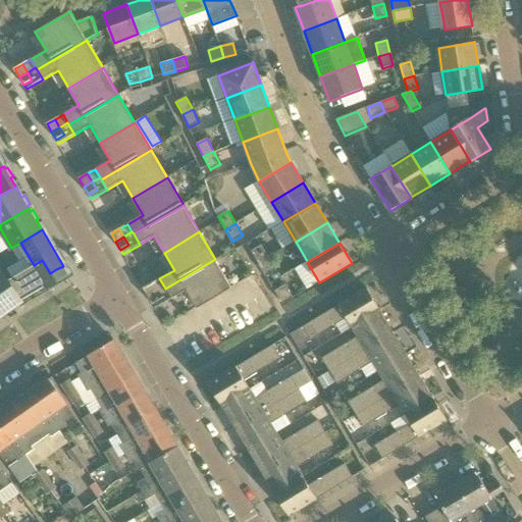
[(259,264),(269,258),(261,245),(251,251),(259,264)]
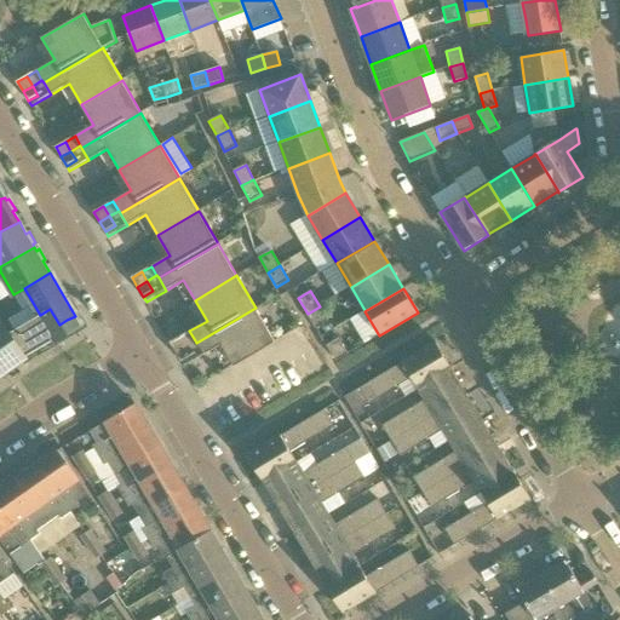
[(308,314),(316,328),(328,321),(320,306),(308,314)]
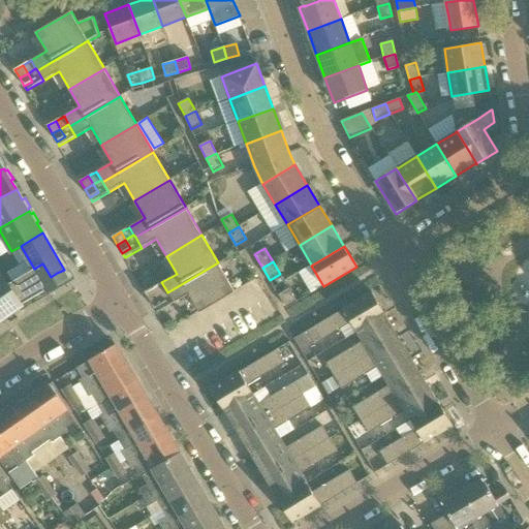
[(236,292),(218,262),(167,292),(174,303),(189,294),(200,313),(236,292)]
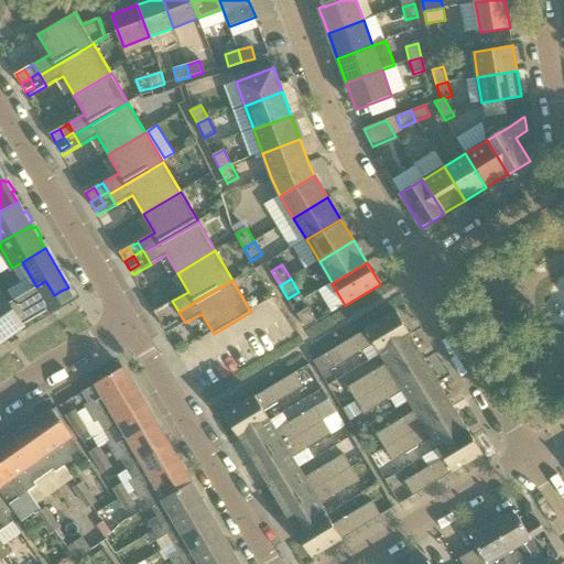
[(36,286),(8,304),(23,326),(51,311),(66,301),(61,291),(54,295),(45,281),(36,286)]
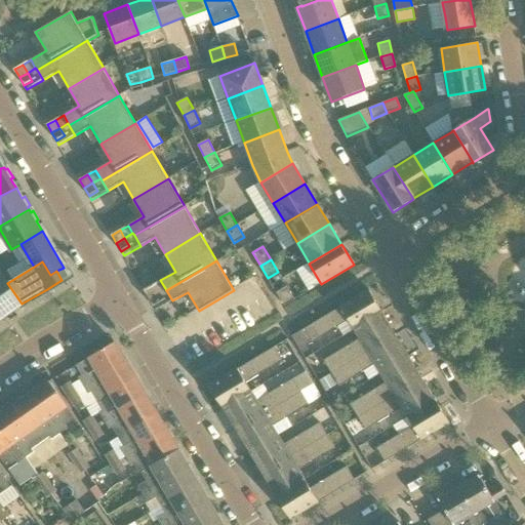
[(1,274),(0,274),(0,314),(2,317),(22,304),(7,283),(1,274)]
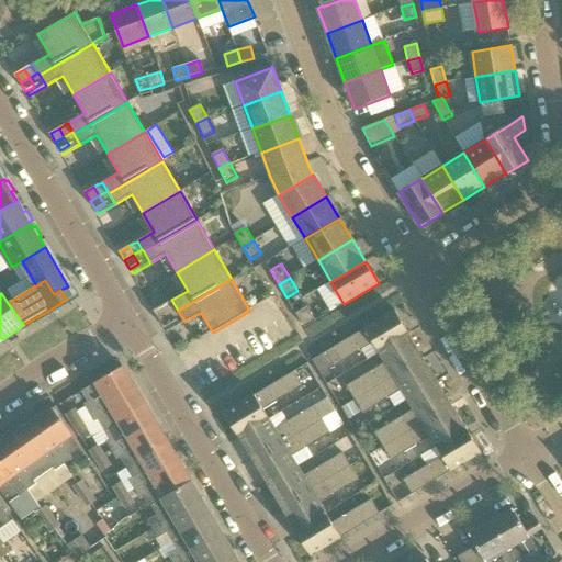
[(163,305),(168,314),(177,308),(171,300),(163,305)]
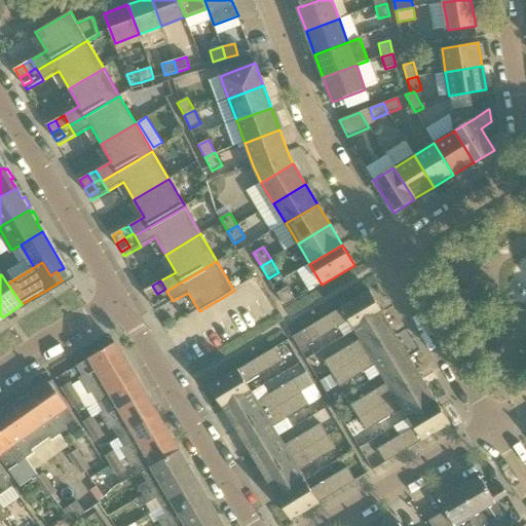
[(149,299),(157,294),(152,286),(144,291),(149,299)]
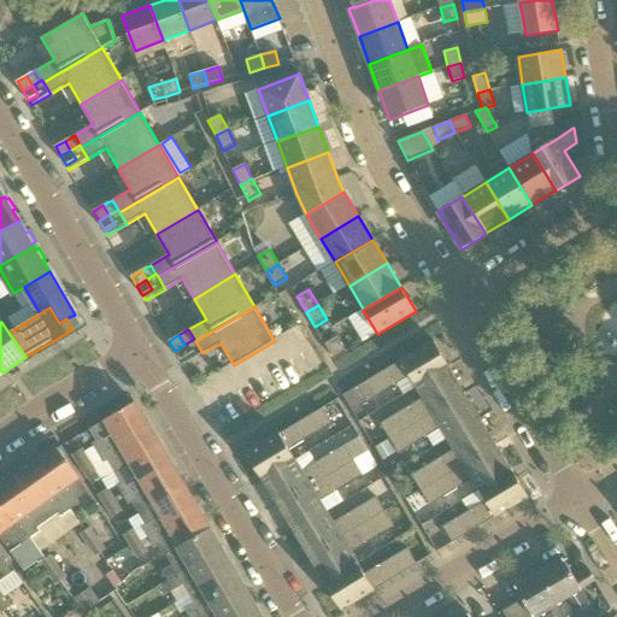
[(338,336),(325,344),(335,359),(347,352),(338,336)]
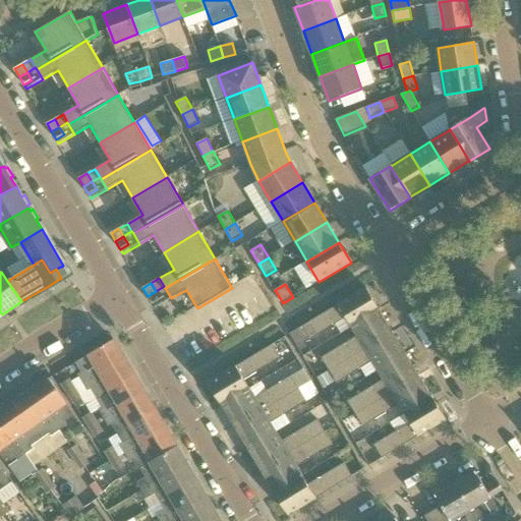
[(164,286),(156,291),(161,299),(153,304),(155,308),(171,298),(165,288),(164,286)]
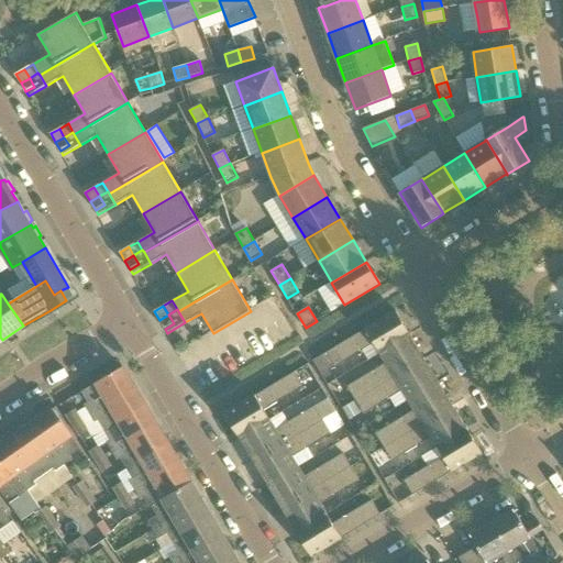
[(322,375),(354,355),(374,343),(381,353),(410,335),(396,311),(313,361),(322,375)]
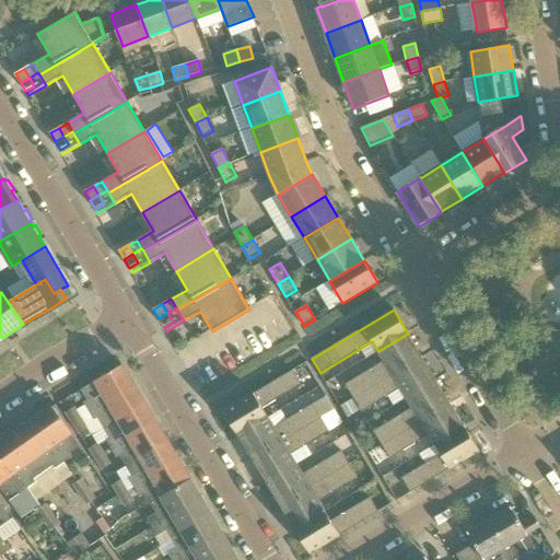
[(159,318),(164,327),(173,322),(167,313),(159,318)]
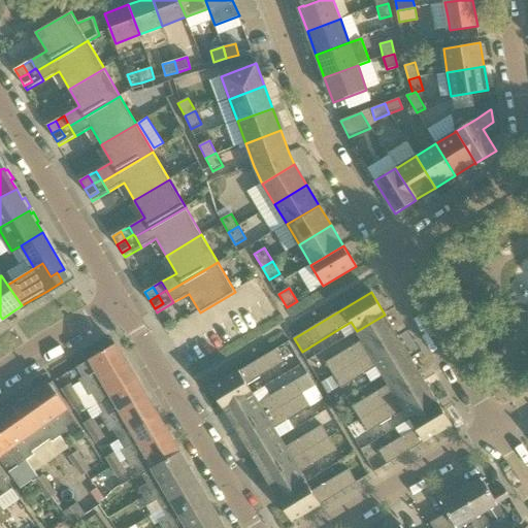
[(333,375),(398,336),(386,316),(385,315),(357,331),(358,332),(363,340),(326,362),(333,375)]
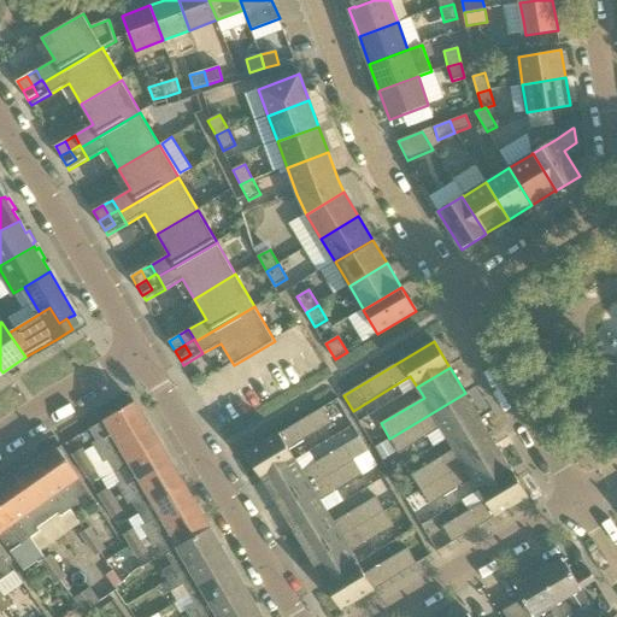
[(399,453),(419,441),(442,428),(448,439),(481,418),(465,393),(389,439),(399,453)]
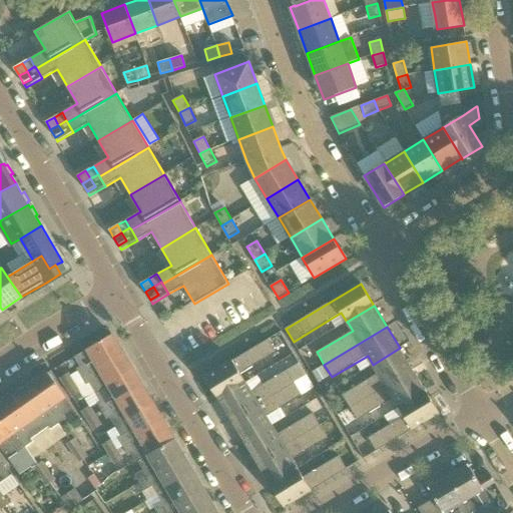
[(79,373),(81,377),(123,352),(114,337),(110,336),(74,357),(80,367),(76,369),(79,373)]
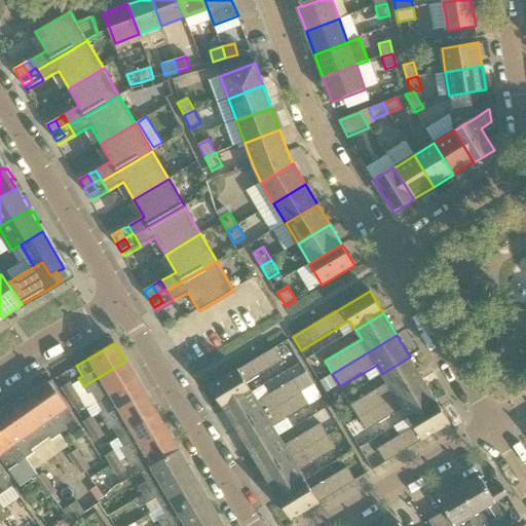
[(246,383),(265,372),(283,361),(275,347),(210,387),(224,410),(252,392),(246,383)]
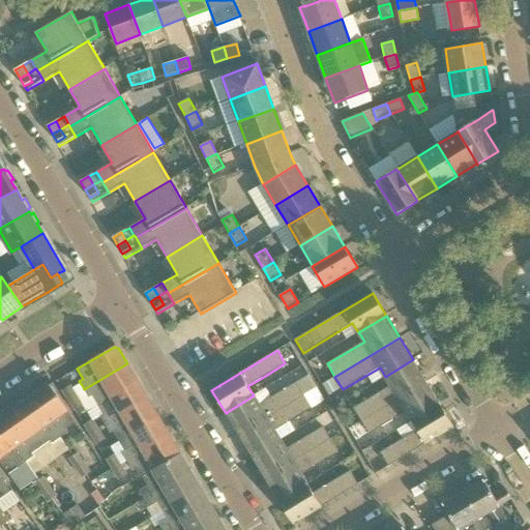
[(361,421),(427,382),(413,359),(385,377),(390,386),(354,408),(361,421)]
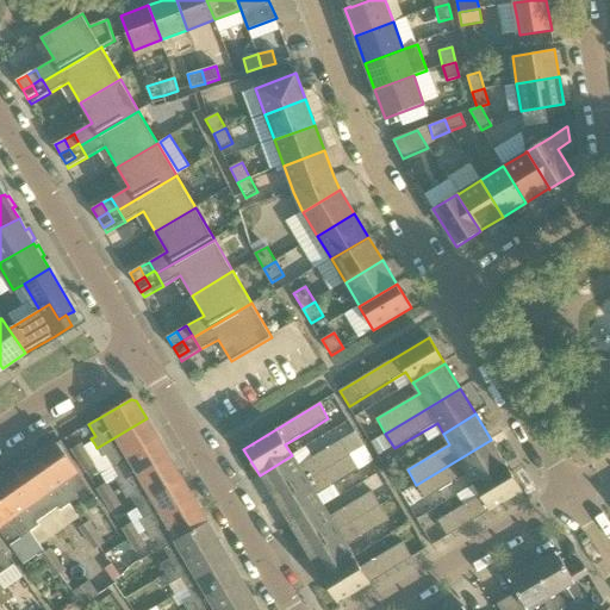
[(97,448),(103,456),(106,455),(112,466),(159,439),(147,418),(97,448)]
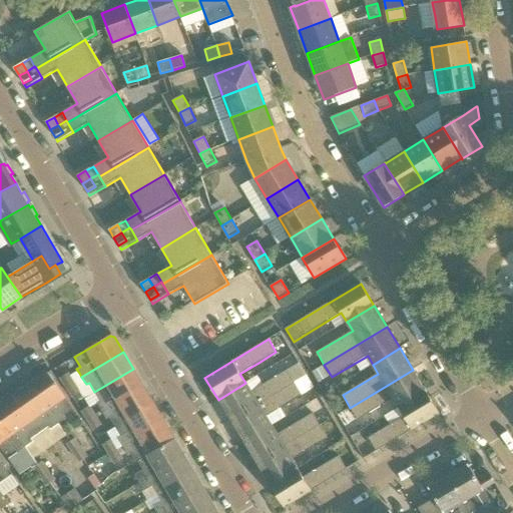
[(328,377),(322,366),(312,372),(319,382),(328,377)]
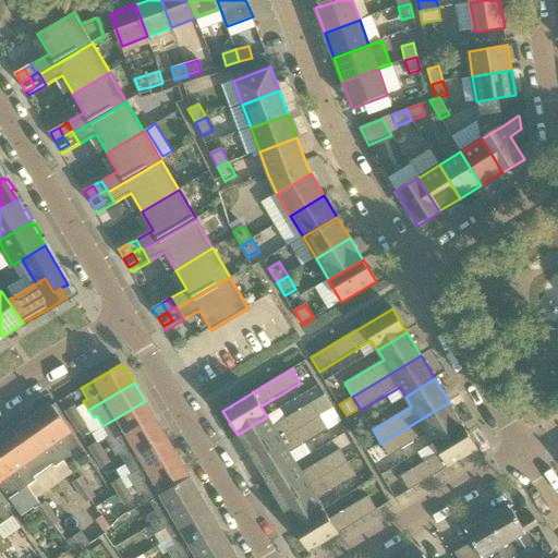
[(111,447),(156,420),(145,401),(102,426),(109,437),(106,438),(111,447)]
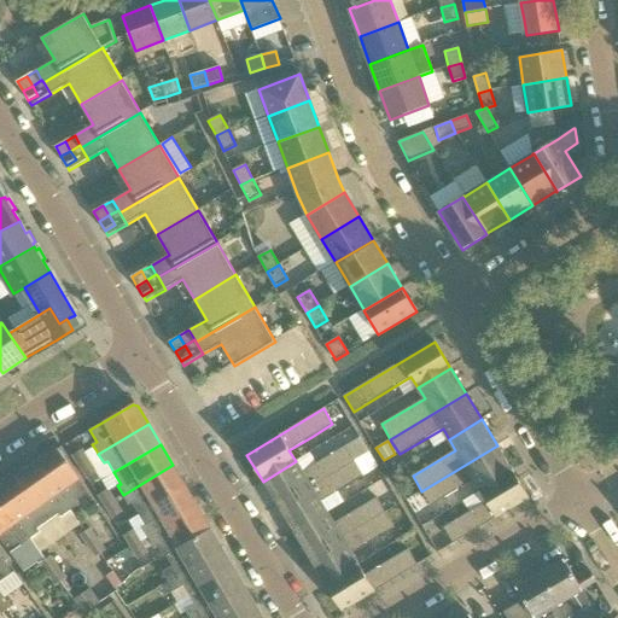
[(279,507),(355,461),(345,445),(302,472),(297,462),(296,462),(296,461),(263,482),(264,483),(279,507)]
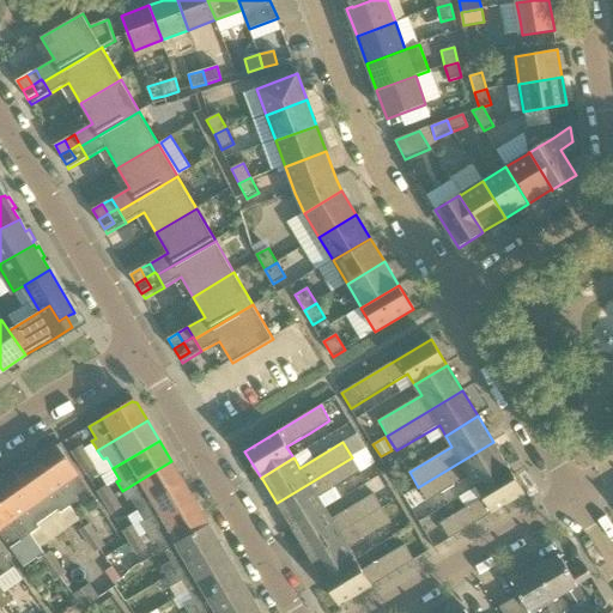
[(475,487),(509,467),(508,466),(493,442),(418,487),(428,502),(469,475),(475,485),(475,487)]
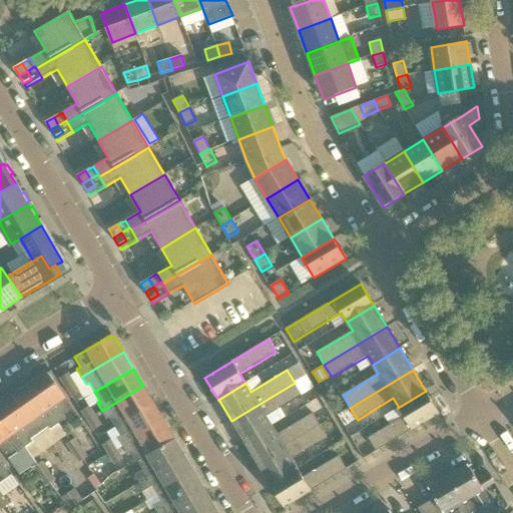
[(64,416),(74,410),(48,373),(31,385),(59,424),(66,419),(64,416)]
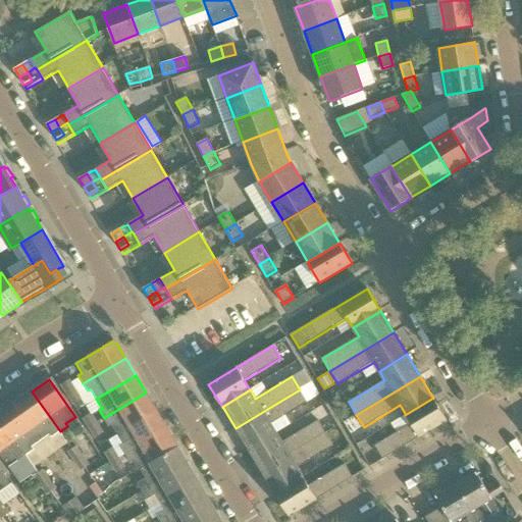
[(69,379),(61,384),(66,393),(74,388),(74,387),(69,379)]
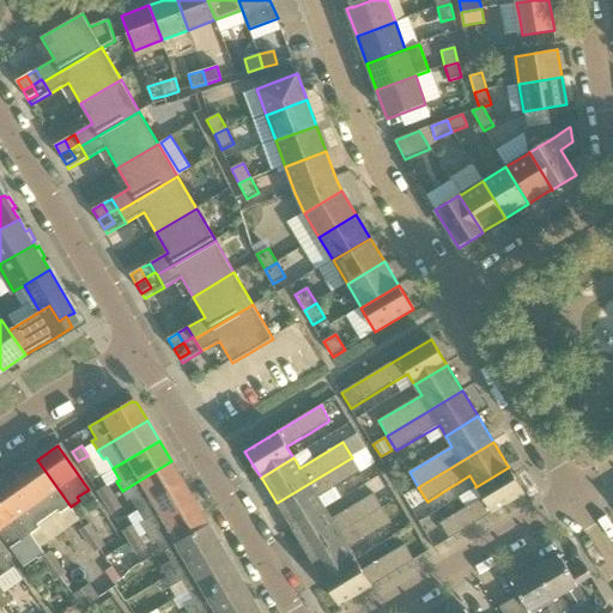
[(87,456),(78,461),(86,474),(96,468),(87,455),(87,456)]
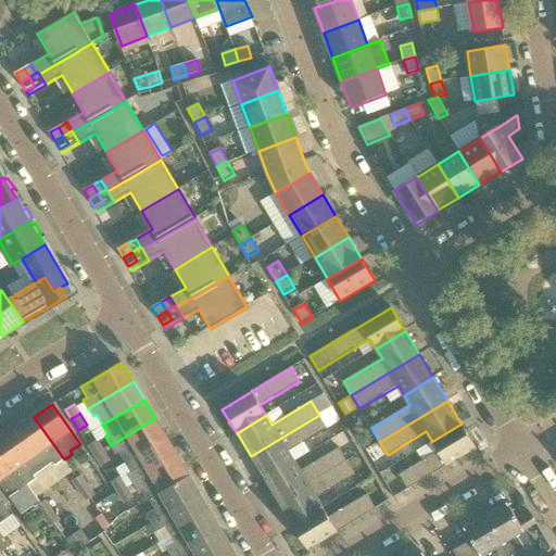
[(288,452),(308,440),(327,428),(319,415),(251,456),(265,479),(294,462),(288,452)]
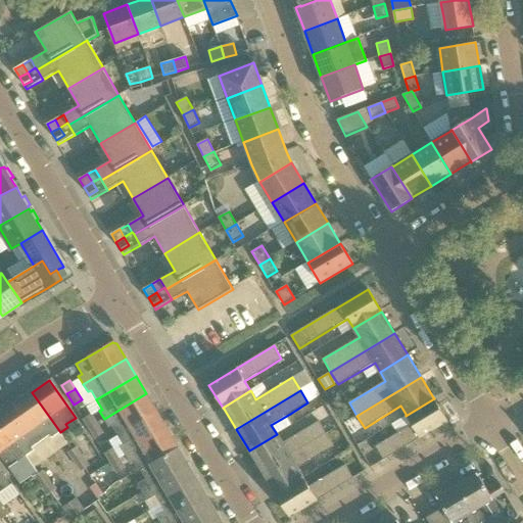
[(68,444),(60,432),(32,392),(14,403),(41,441),(51,456),(68,444)]
